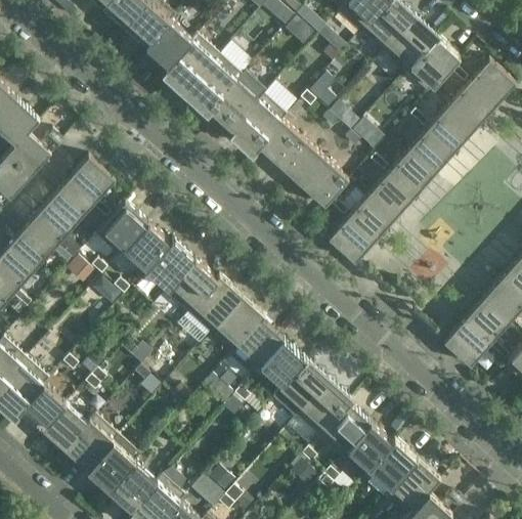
[(110,0),(103,7),(125,27),(148,0),(110,0)]
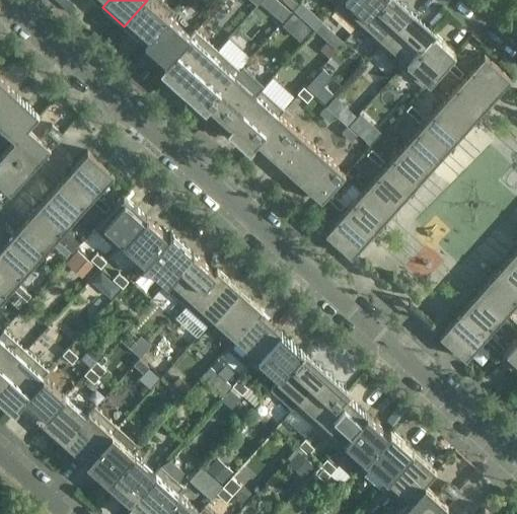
[(159,0),(147,0),(124,26),(146,47),(175,14),(159,0)]
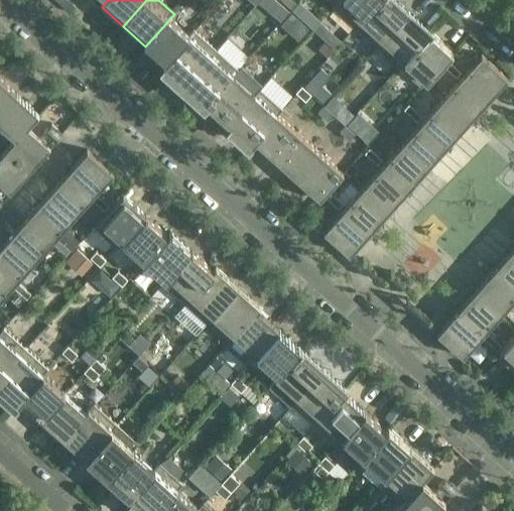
[(333,0),(339,5),(334,11),(336,13),(347,0),(333,0)]
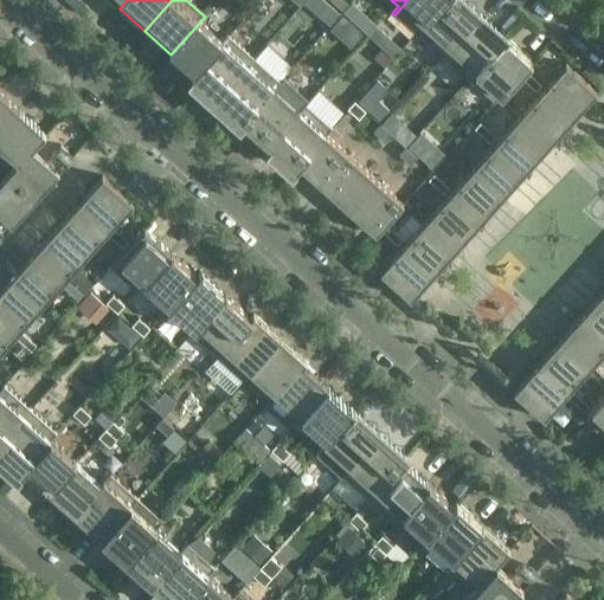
[(407,0),(394,15),(418,37),(450,0),(407,0)]
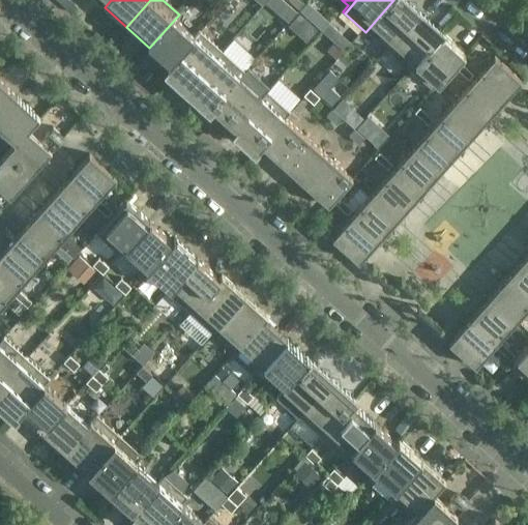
[(420,17),(402,0),(393,0),(365,32),(388,52),(420,17)]
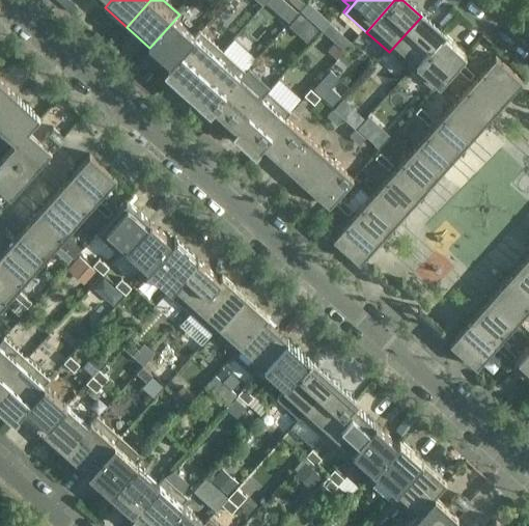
[(290,25),(310,45),(332,22),(311,3),(290,25)]
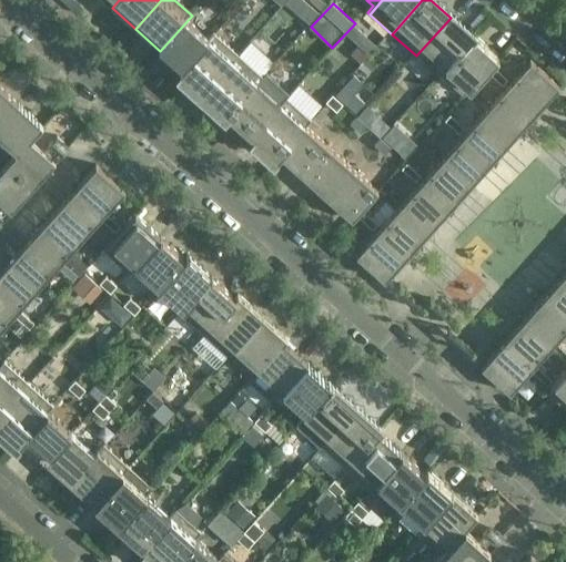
[(192,16),(160,51),(183,72),(181,75),(215,37),(209,43),(187,23),(193,17),(192,16)]
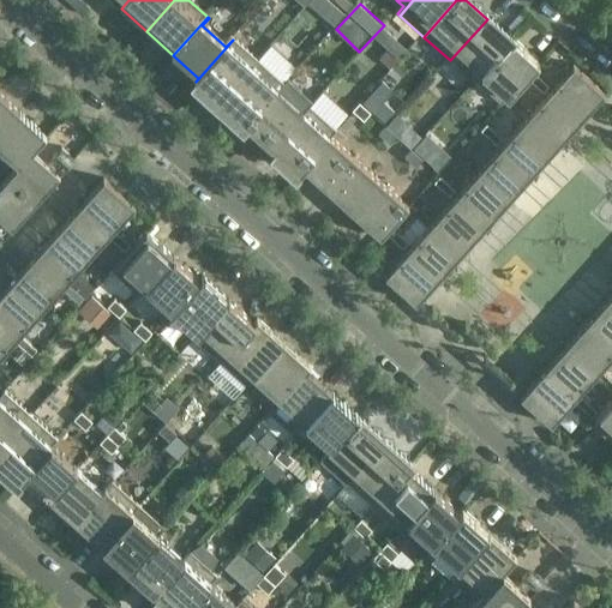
[(514,42),(487,19),(450,60),(477,84),(514,42)]
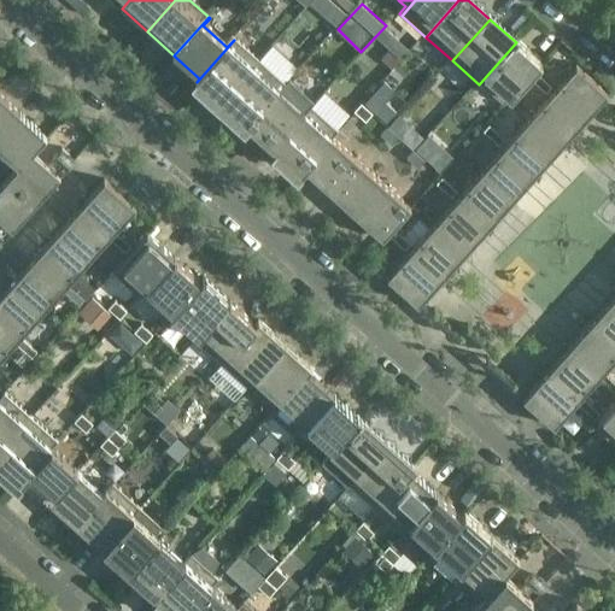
[(397,45),(385,34),(378,42),(390,52),(397,45)]
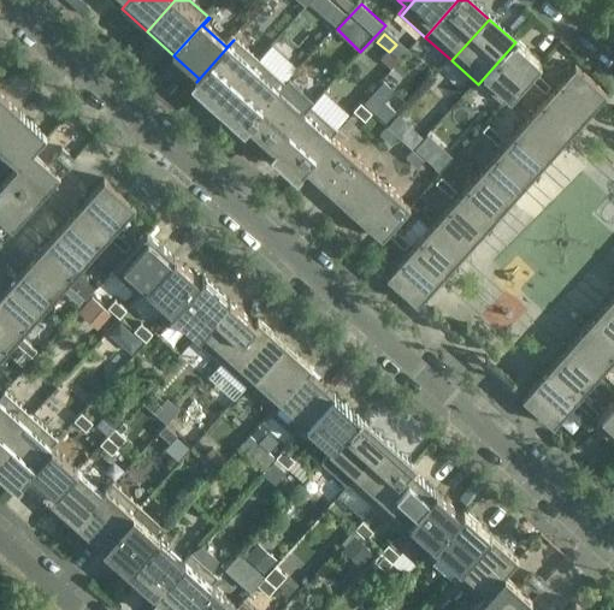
[(234,40),(196,82),(223,106),(260,64),(234,40)]
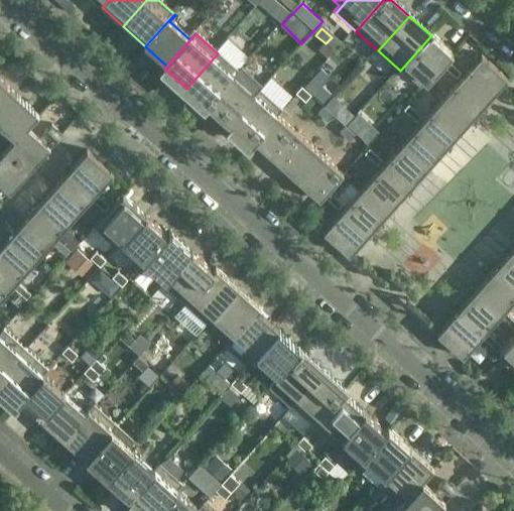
[(431,35),(400,71),(422,91),(455,55),(431,35)]
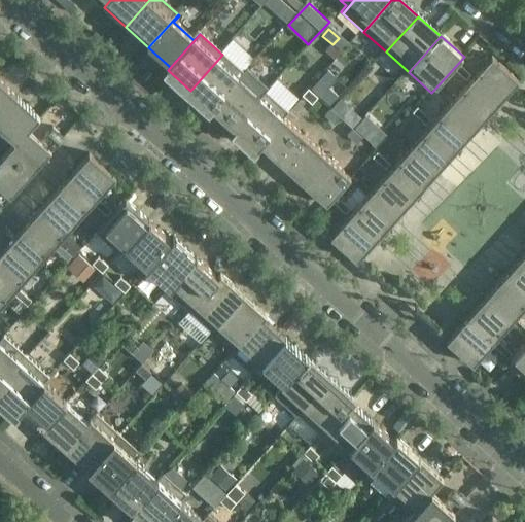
[(222,55),(190,91),(213,110),(245,74),(222,55)]
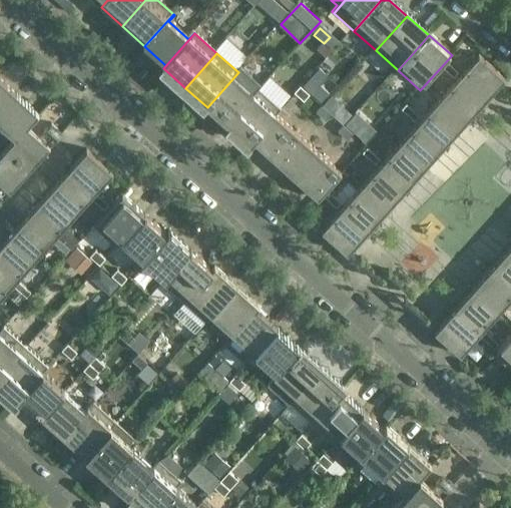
[(480,58),(460,81),(486,104),(506,81),(480,58)]
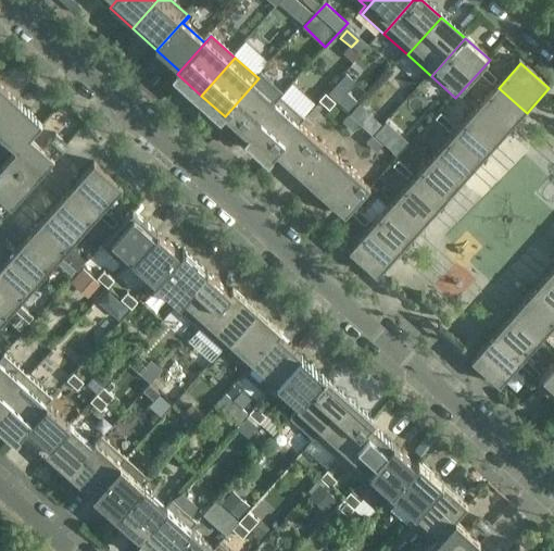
[(499,83),(485,71),(480,76),(494,88),(499,83)]
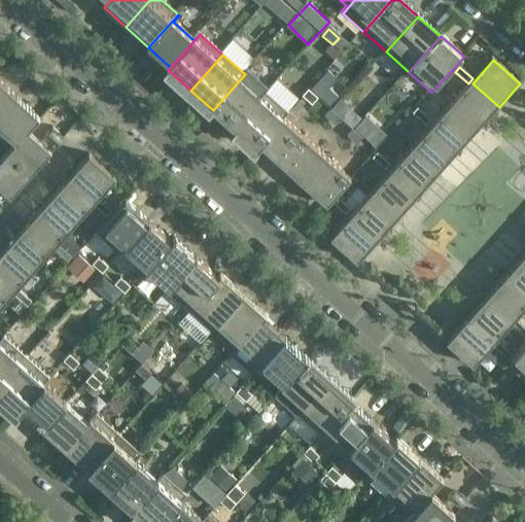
[(245,74),(213,110),(235,131),(267,95),(267,94),(261,100),(240,81),(246,75),(245,74)]
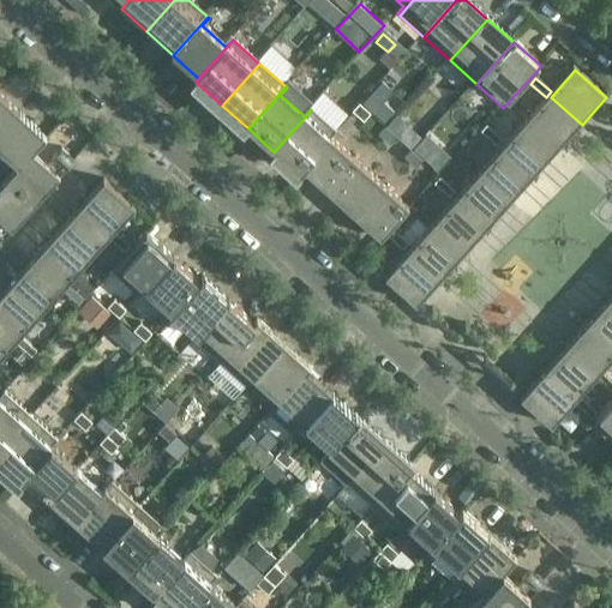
[(312,109),(334,128),(348,113),(325,94),(312,109)]
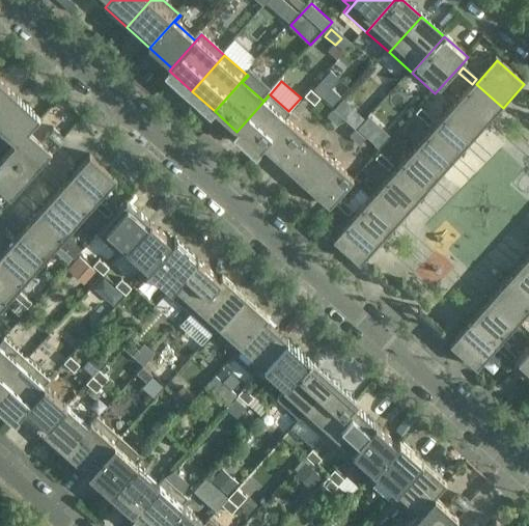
[(0,122),(19,102),(0,84),(0,122)]
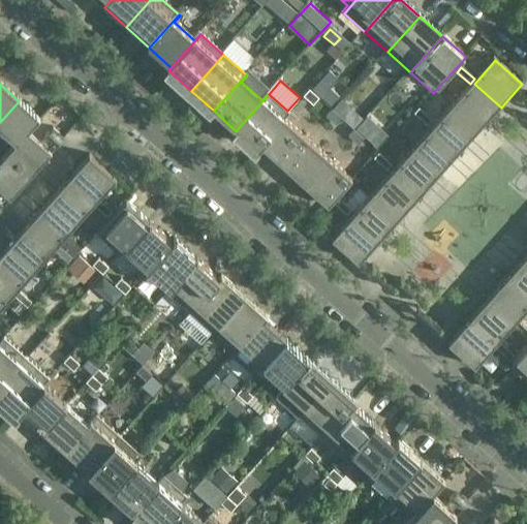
[(501,108),(474,84),(455,105),(482,130),(501,108)]
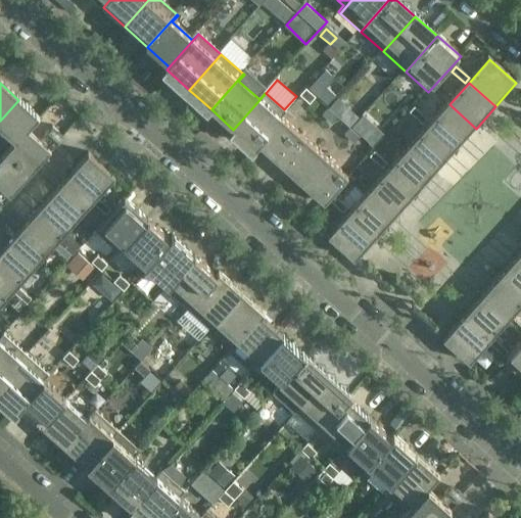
[(317,100),(306,91),(300,98),(311,107),(317,100)]
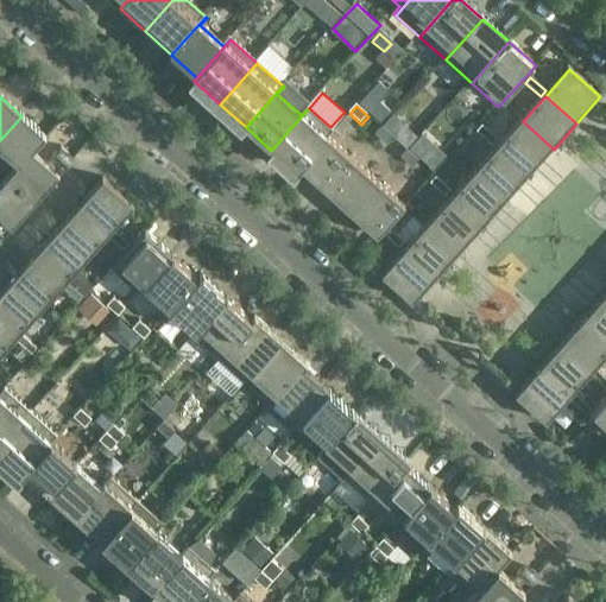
[(298,173),(335,133),(308,109),(271,151),(297,173),(298,173)]
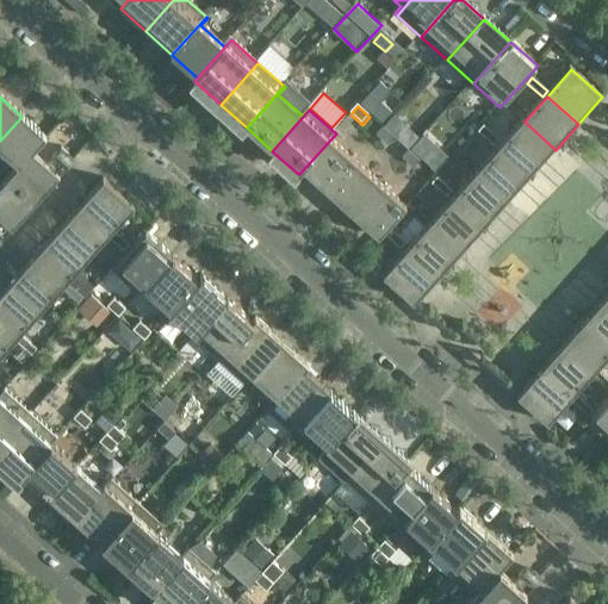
[(22,117),(0,141),(0,153),(19,170),(0,191),(0,192),(48,139),(22,117)]
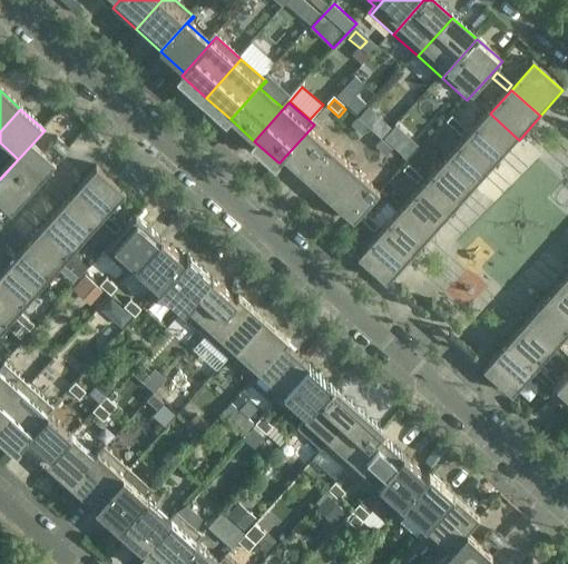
[(369,110),(359,121),(370,130),(379,120),(369,110)]
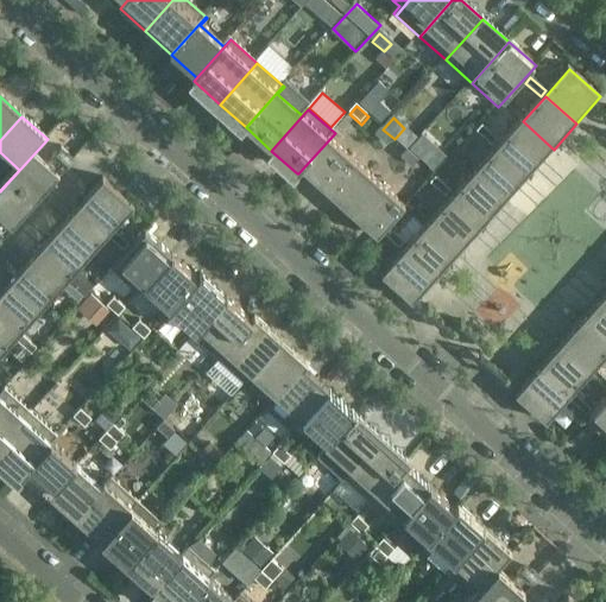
[(554,150),(523,121),(499,147),(530,175),(554,150)]
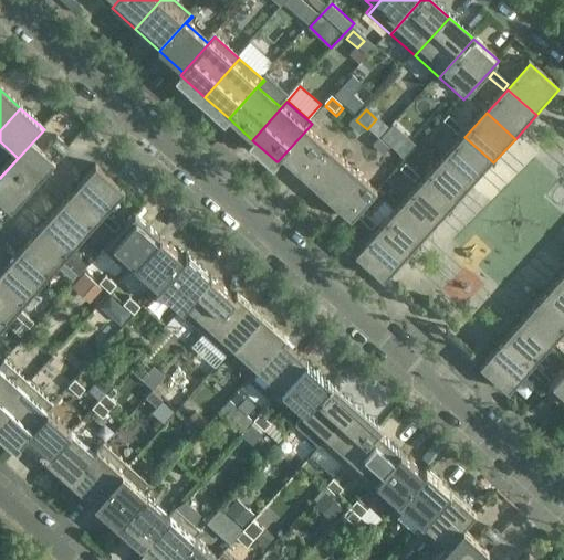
[(465,133),(451,119),(446,125),(460,138),(465,133)]
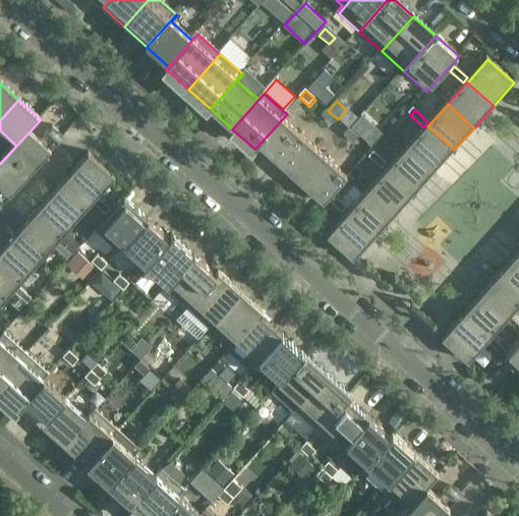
[(332,126),(338,119),(328,111),(322,118),(332,126)]
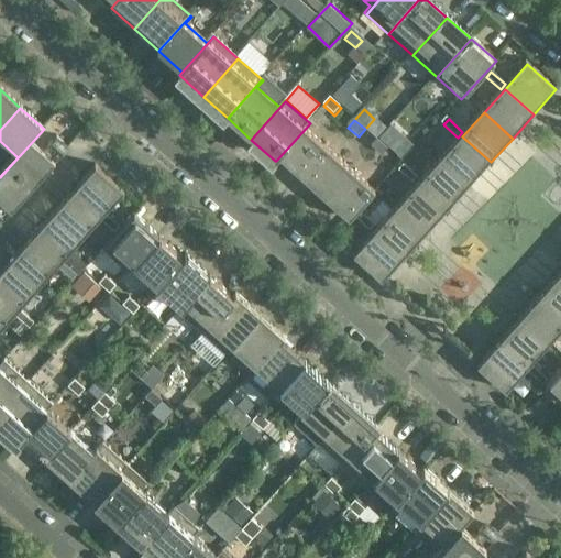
[(303,179),(328,151),(305,130),(310,123),(276,161),(276,162),(279,159),(303,179)]
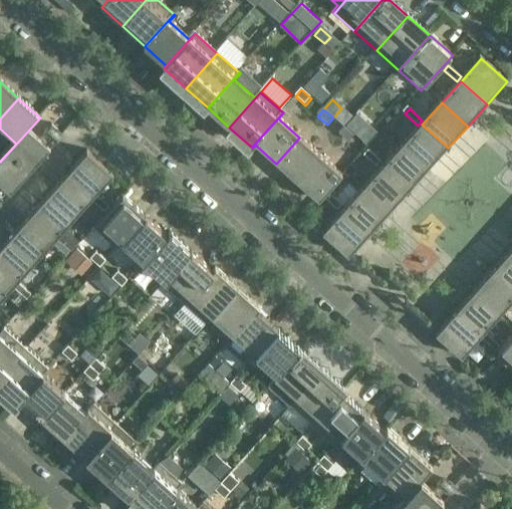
[(40,117),(0,162),(0,185),(1,186),(0,187),(0,202),(3,205),(60,142),(49,132),(41,141),(30,131),(41,118),(40,117)]
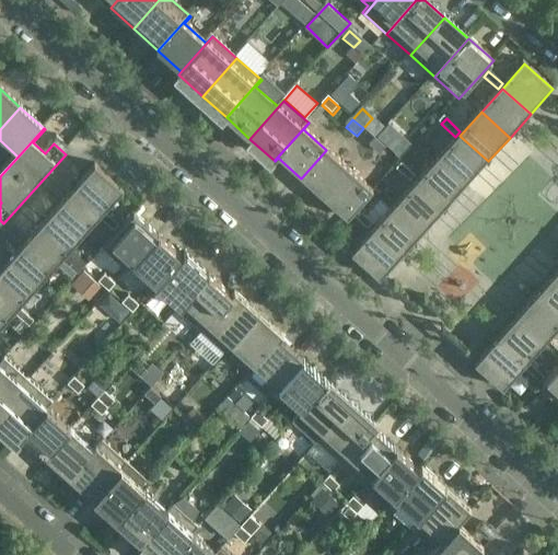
[(387,130),(381,138),(404,155),(410,148),(387,130)]
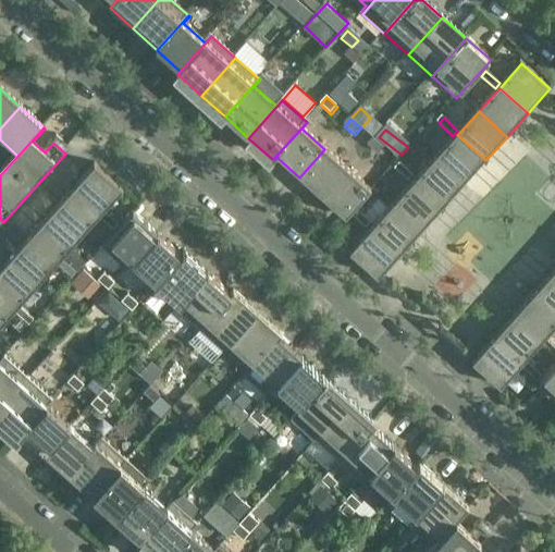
[(485,160),(457,135),(436,159),(464,184),(485,160)]
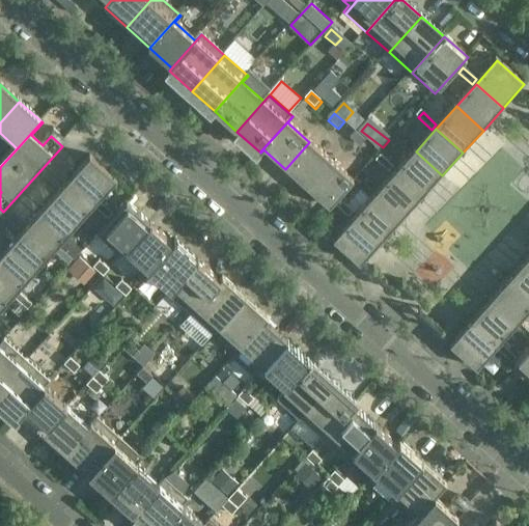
[(366,142),(357,133),(351,140),(360,149),(366,142)]
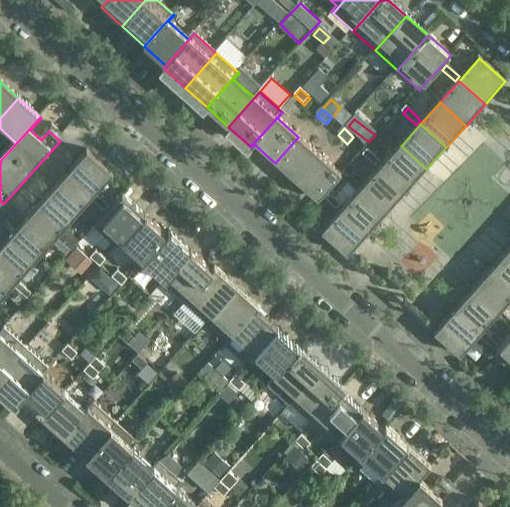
[(298,137),(275,163),(297,183),(320,157),(298,137)]
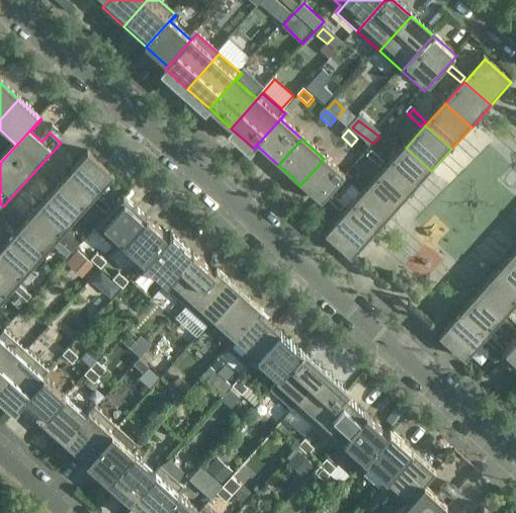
[(431,171),(406,148),(385,170),(412,193),(431,171)]
